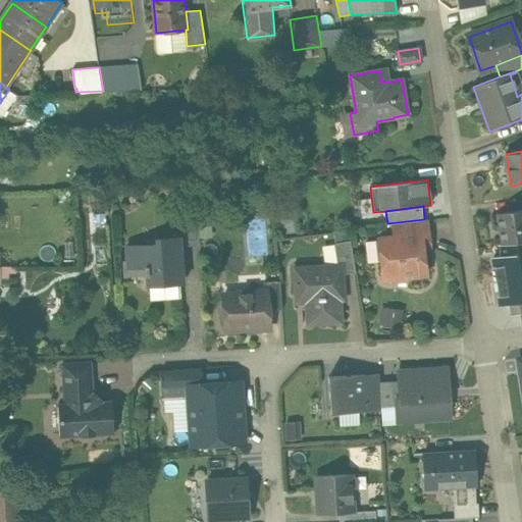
[(521,209),(498,213),(503,244),(521,241),(521,209)]
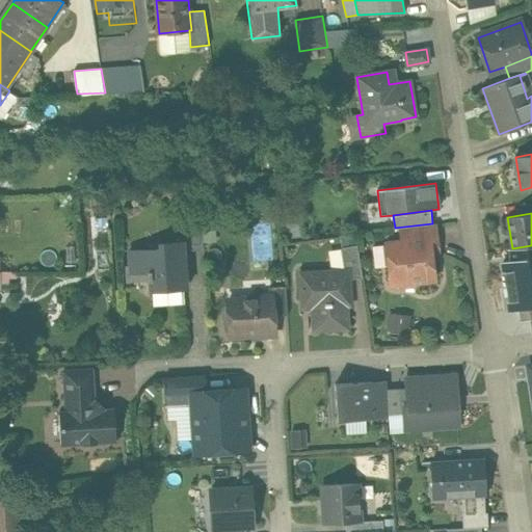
[(432,223),(404,227),(406,241),(436,237),(435,225),(434,225),(434,223),(432,223)]
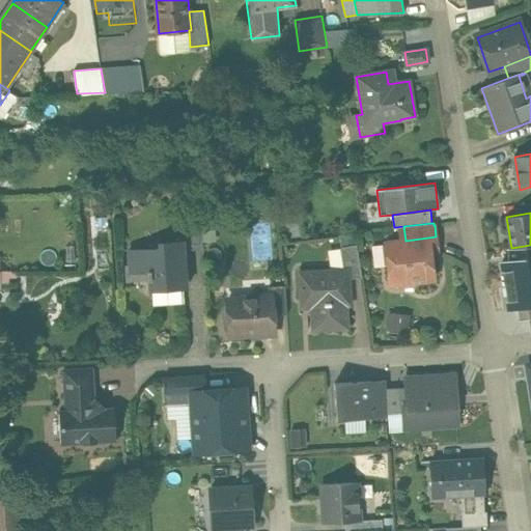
[(406,241),(386,243),(391,284),(434,279),(431,255),(438,254),(436,236),(406,241)]
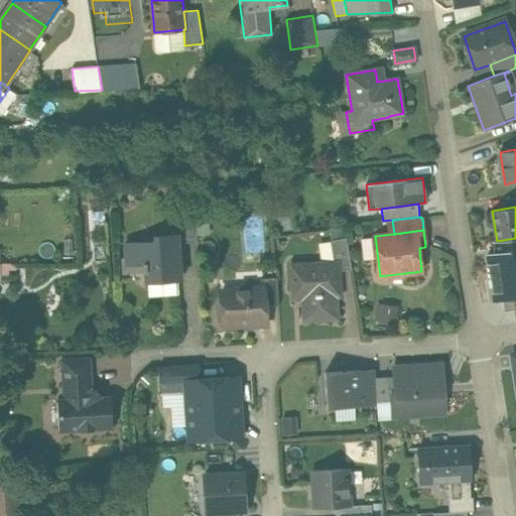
[(176,233),(155,235),(156,240),(126,242),(127,265),(144,264),(144,272),(147,271),(148,292),(178,290),(175,249),(177,249),(176,233)]
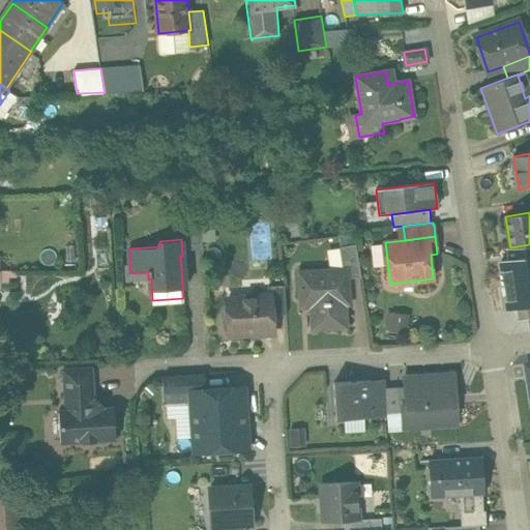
[(356,244),(341,246),(344,268),(348,268),(349,278),(361,276),(356,244)]
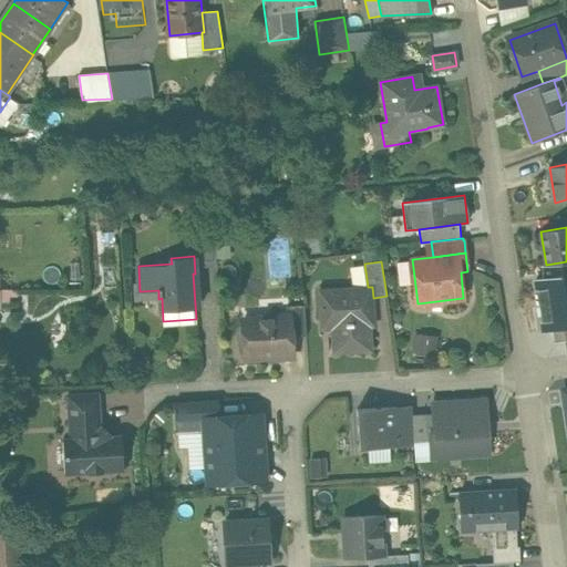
[(566,261),(546,265),(552,306),(566,302),(566,261)]
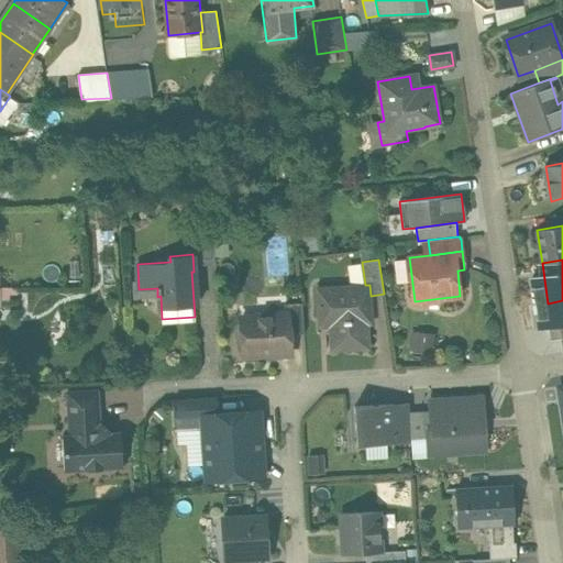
[(365,285),(317,288),(319,311),(328,311),(332,350),(370,348),(367,323),(372,323),(371,296),(370,285),(365,285)]
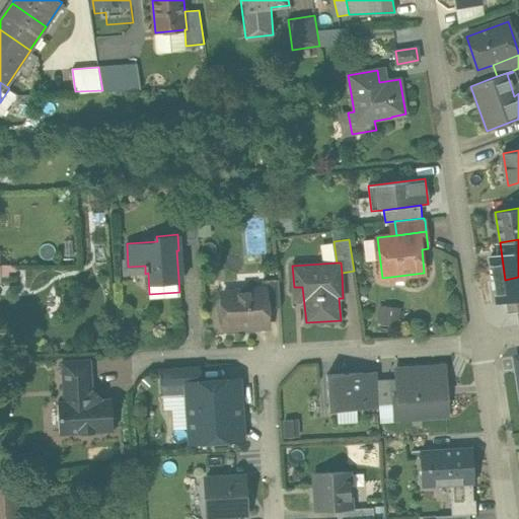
[(279,279),(262,280),(263,290),(266,290),(268,308),(281,307),(279,279)]
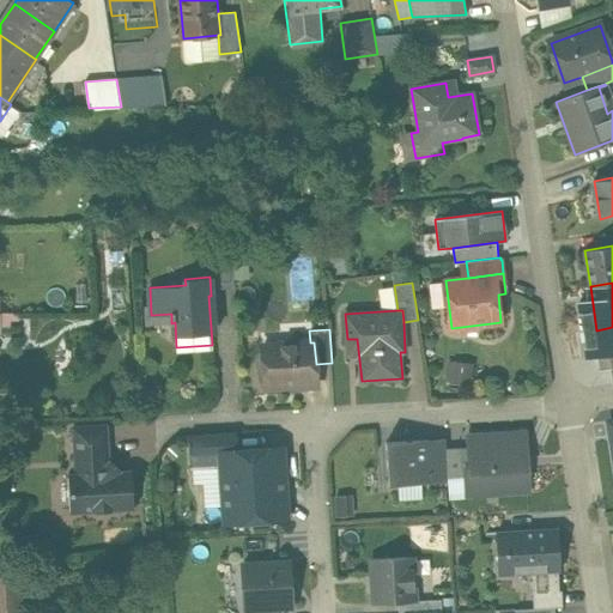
[(310,343),(262,346),(265,387),(317,383),(316,364),(314,343),(310,343)]
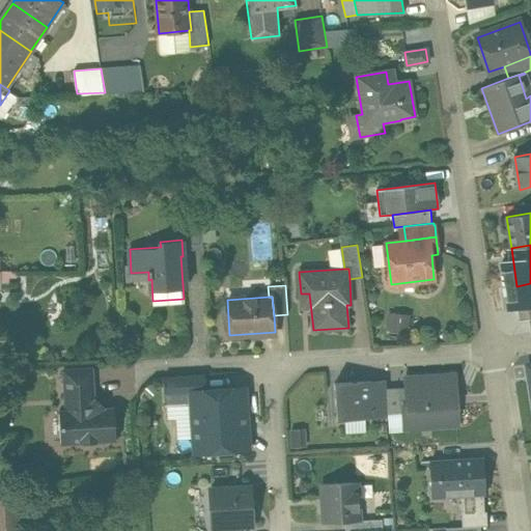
[(92,367),(63,369),(65,410),(59,411),(61,444),(116,441),(114,408),(105,408),(105,406),(96,398),(94,398),(92,367)]
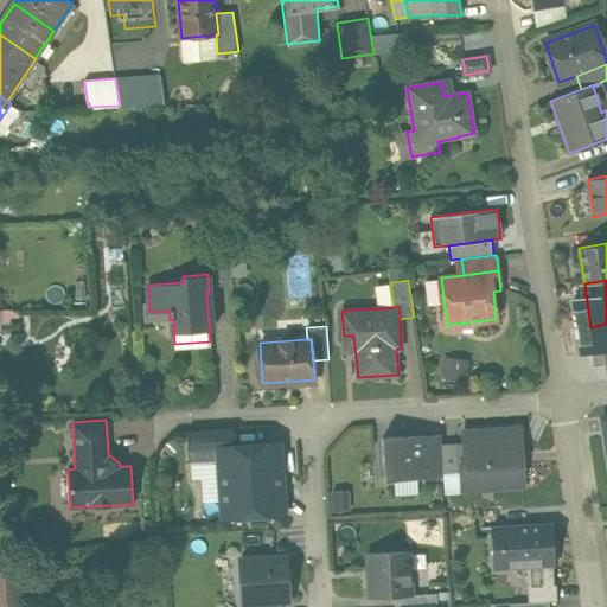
[(232,429),(190,433),(191,461),(219,459),(218,447),(234,446),(232,429)]
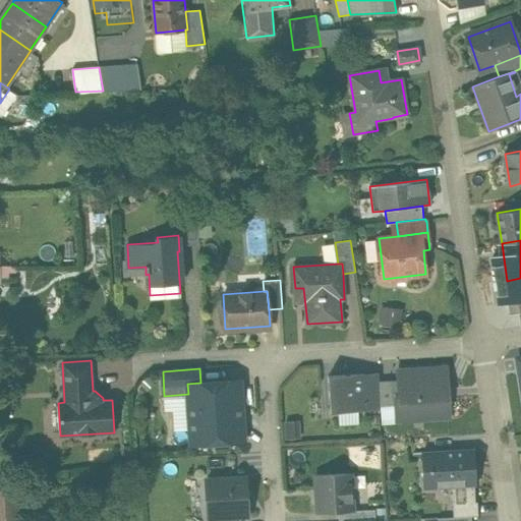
[(445,368),(399,371),(400,381),(401,399),(397,400),(397,406),(398,419),(449,415),(447,396),(444,397),(444,388),(447,388),(445,368)]
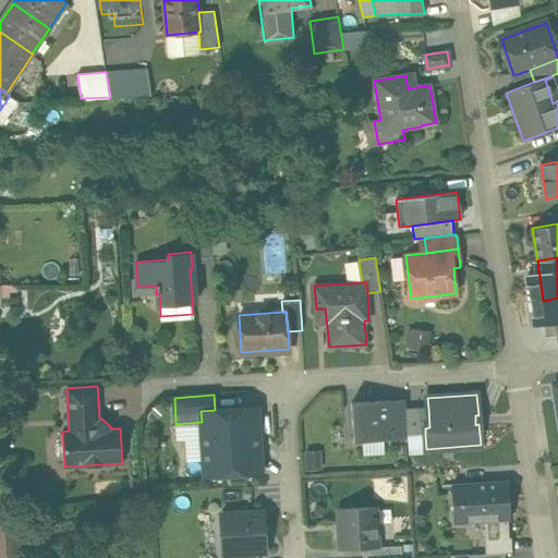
[(405,399),(351,402),(354,441),(408,438),(408,436),(405,409),(405,399)]
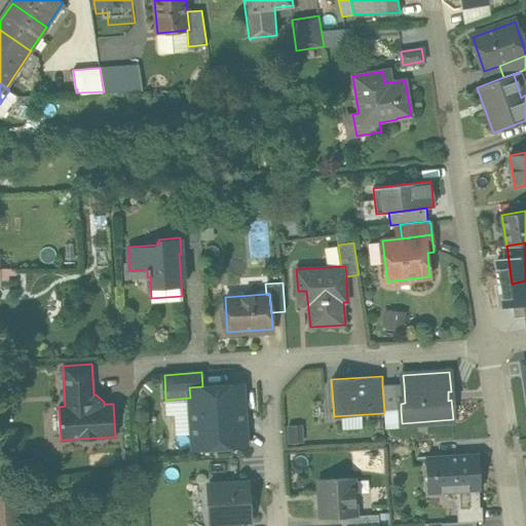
[(202,386),(189,387),(190,398),(193,448),(247,445),(242,384),(202,386)]
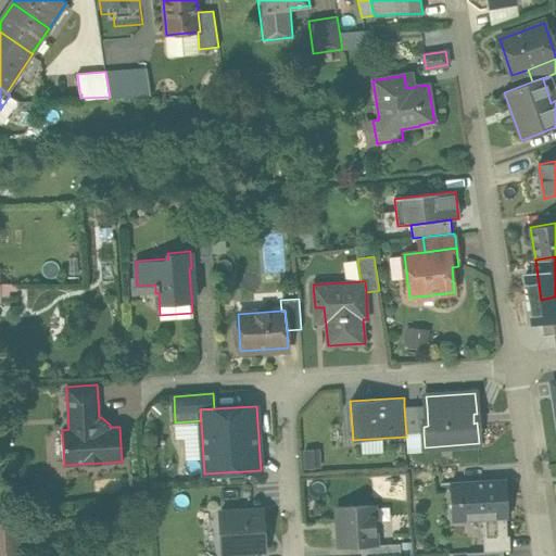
[(427,406),(404,407),(406,434),(424,433),(424,427),(428,426),(427,406)]
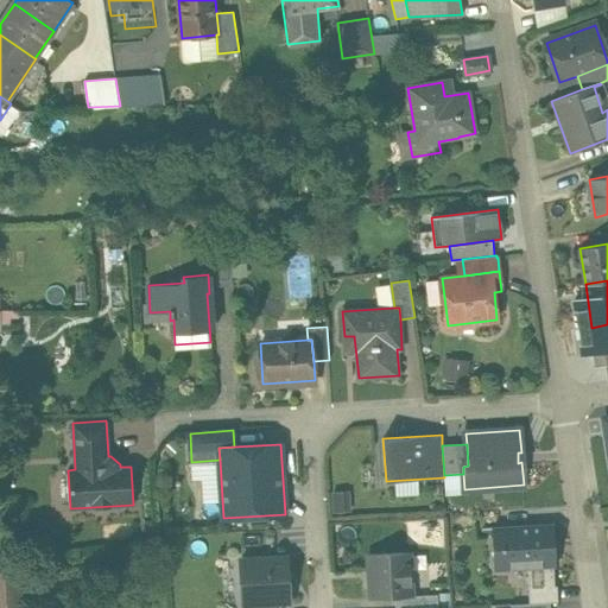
[(553,524),(493,527),(495,570),(527,568),(529,587),(555,586),(553,565),(556,565),(553,524)]
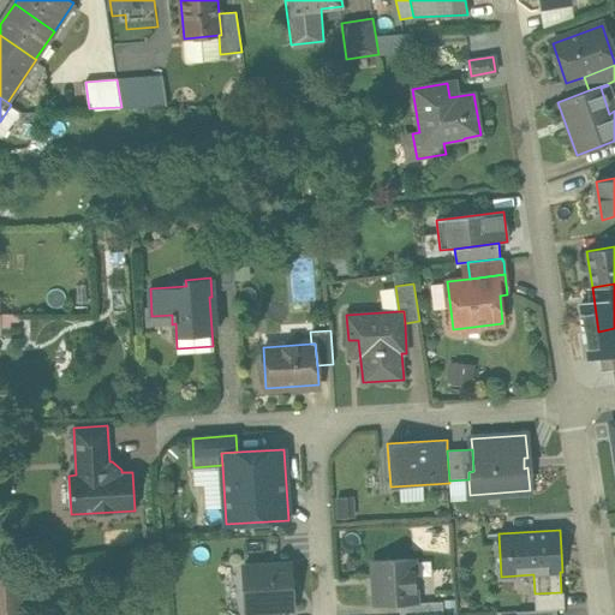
[(298,614),(294,549),(225,553),(228,614),(298,614)]
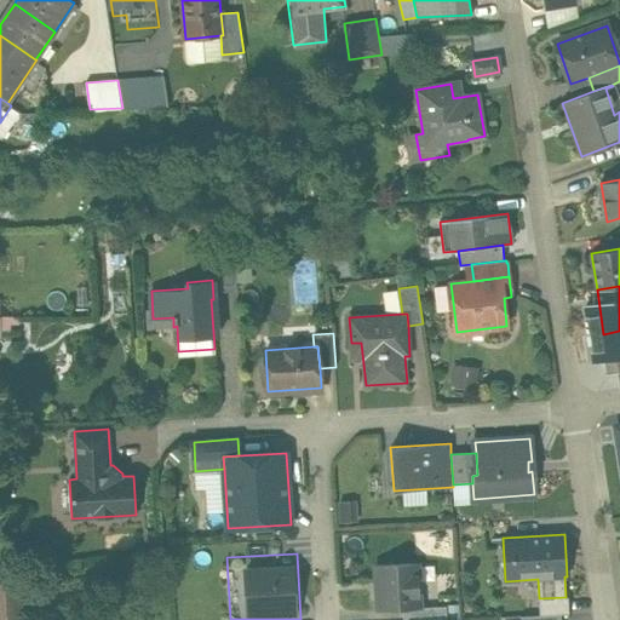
[(418,563),(375,566),(379,610),(403,608),(420,608),(418,563)]
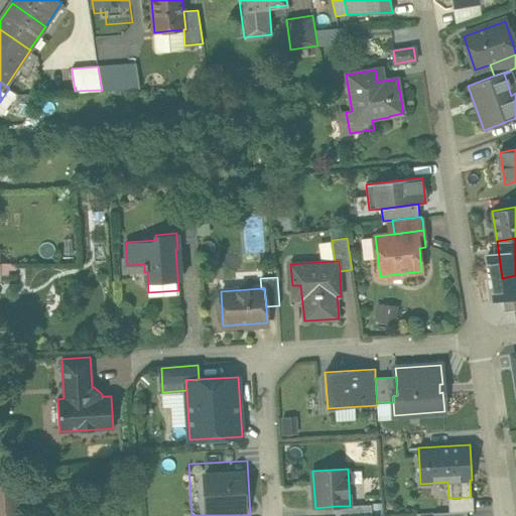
[(448,498),(449,512),(467,511),(474,510),(473,497),(471,497),(448,498)]
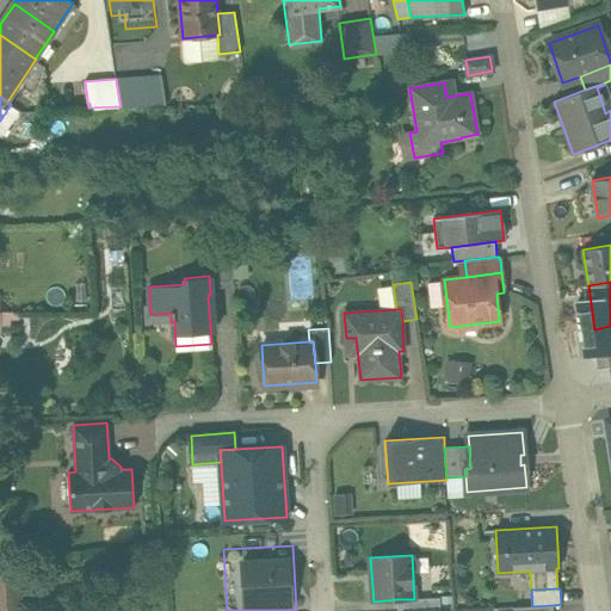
[(414,599),(397,599),(397,610),(440,610),(440,598),(414,599)]
